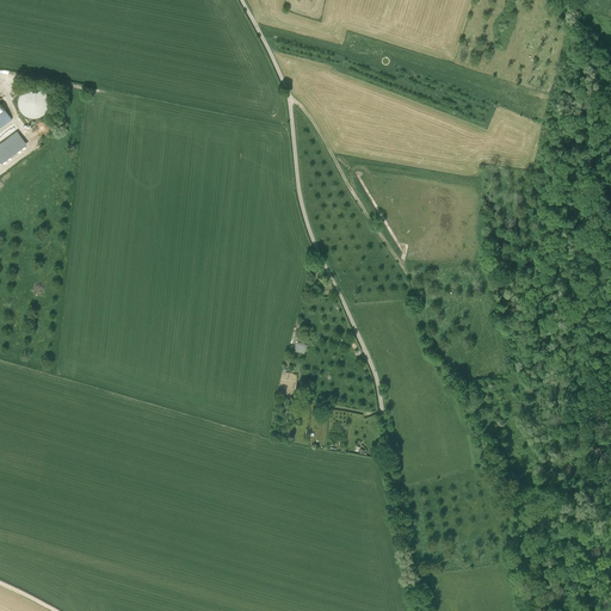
[(28,86),(22,90),(18,94),(17,100),(18,106),(20,111),(25,116),(30,118),(36,118),(42,116),(47,111),(49,106),(49,100),(48,94),(44,90),(39,86),(34,85),(28,86)]
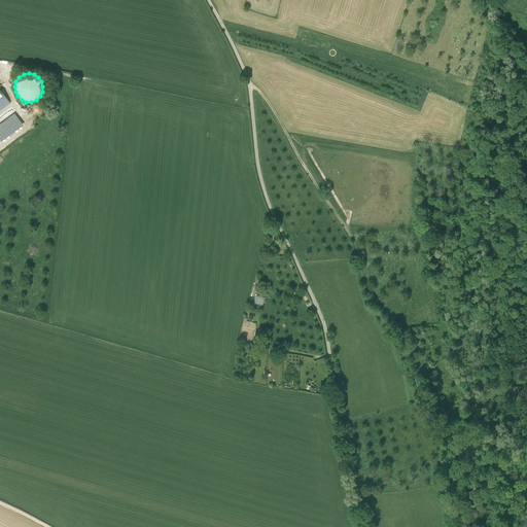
[(0,110),(10,103),(0,89),(0,110)]
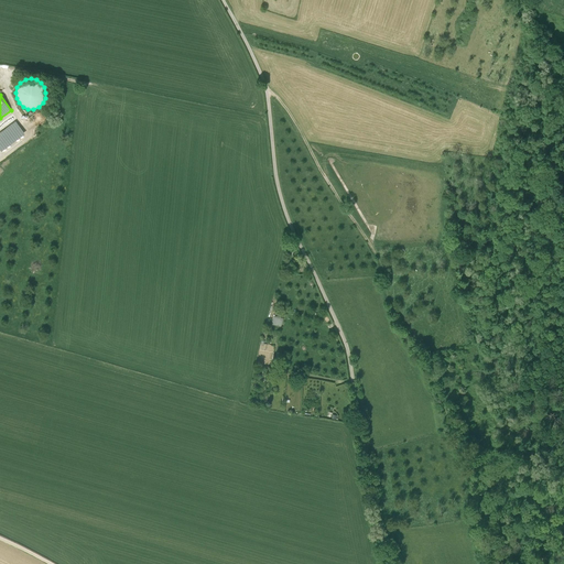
[(15,122),(0,132),(0,149),(1,150),(24,133),(15,122)]
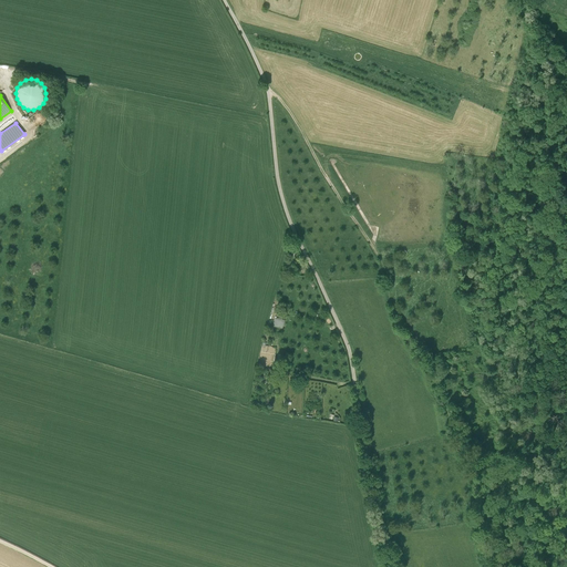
[(275,318),(272,326),(282,328),(285,320),(275,318)]
